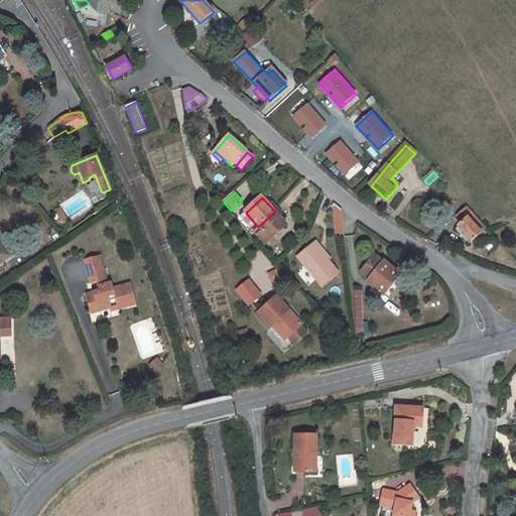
[(345,236),(342,211),(334,205),(332,208),(335,236),(345,236)]
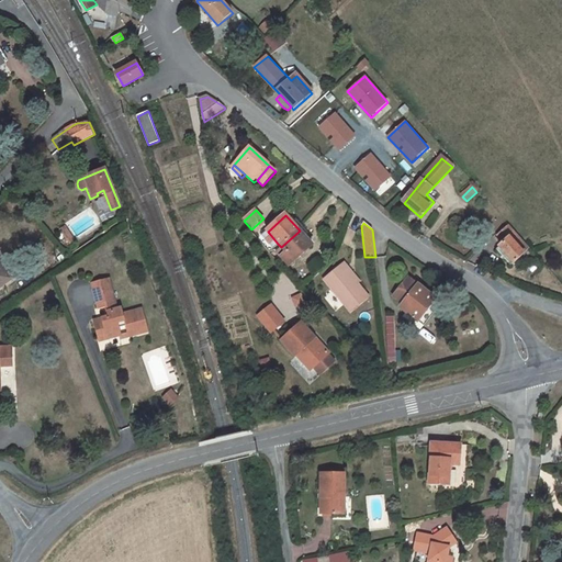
[(510,238),(524,255),(529,249),(509,227),(498,236),(505,244),(510,238)]
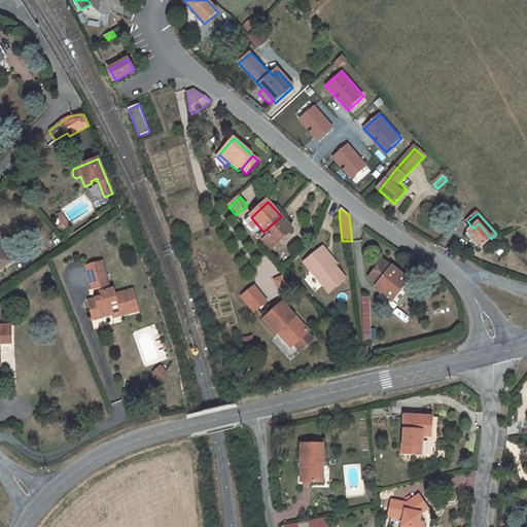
[(293,231),(281,216),(264,232),(259,236),(271,249),(293,231)]
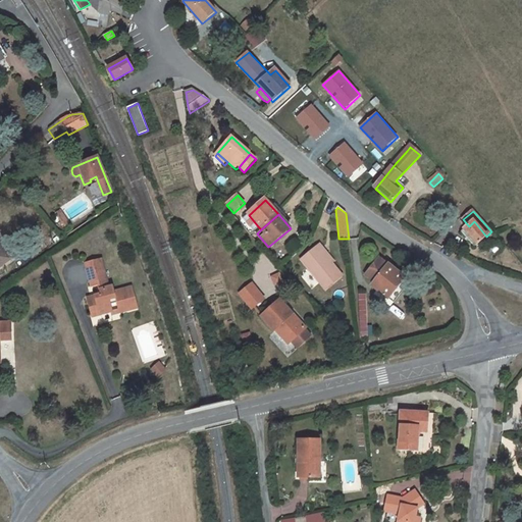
[(258,226),(249,215),(245,219),(254,230),(258,226)]
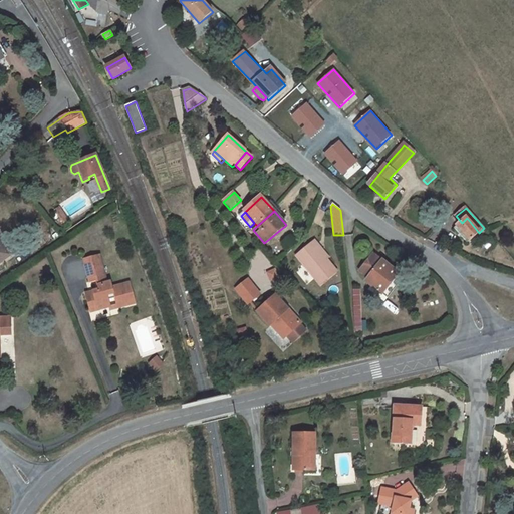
[(479,234),(479,233),(467,218),(462,223),(458,226),(470,241),(479,234)]
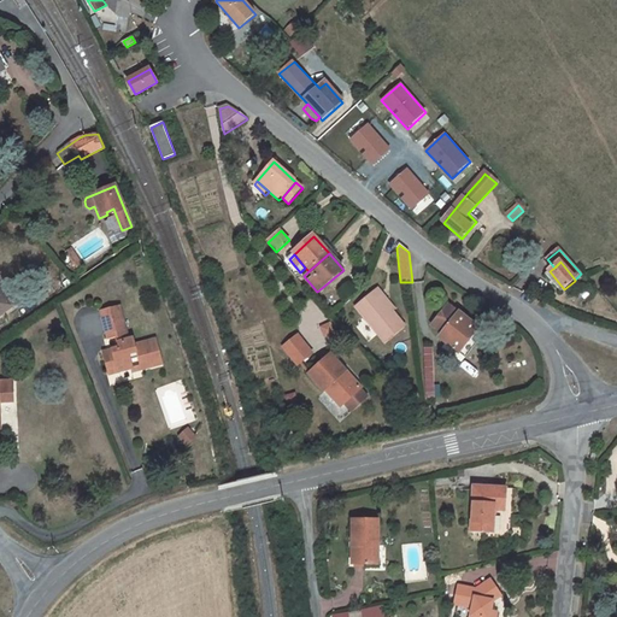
[(53,288),(57,294),(72,283),(68,277),(53,288)]
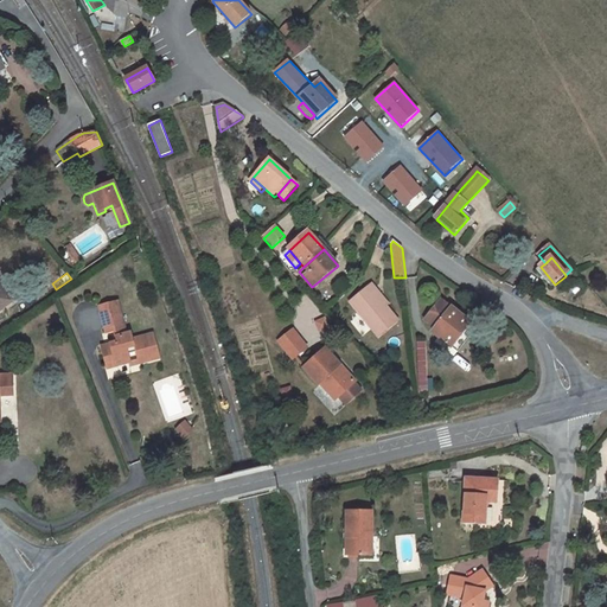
[(0,286),(0,310),(12,302),(0,286)]
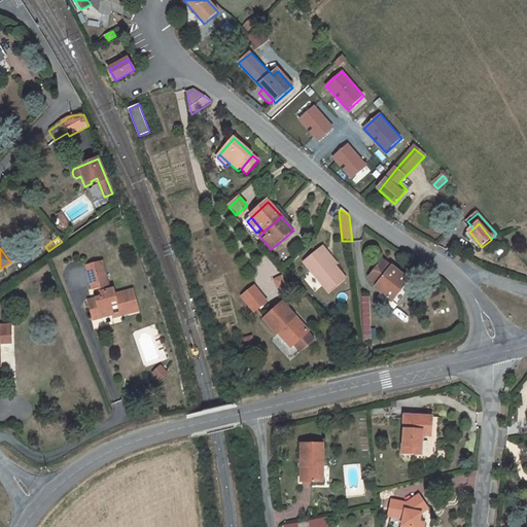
[(320,249),(303,264),(328,293),(345,279),(320,249)]
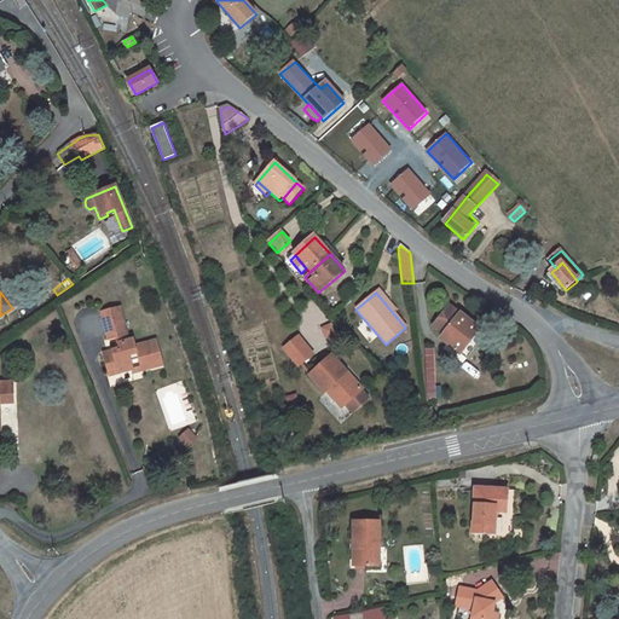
[(441,339),(461,354),(480,329),(461,314),(450,306),(434,327),(444,335),(441,339)]
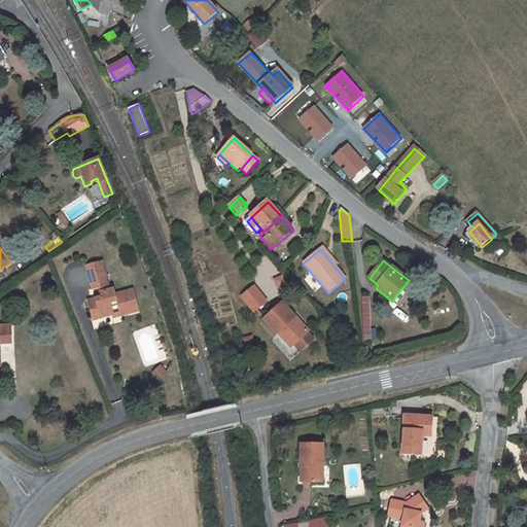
[(130,310),(137,308),(132,290),(115,294),(113,289),(110,290),(102,262),(85,267),(92,289),(100,287),(102,297),(89,302),(92,315),(99,313),(100,319),(113,315),(111,305),(117,303),(120,316),(131,313),(130,310)]
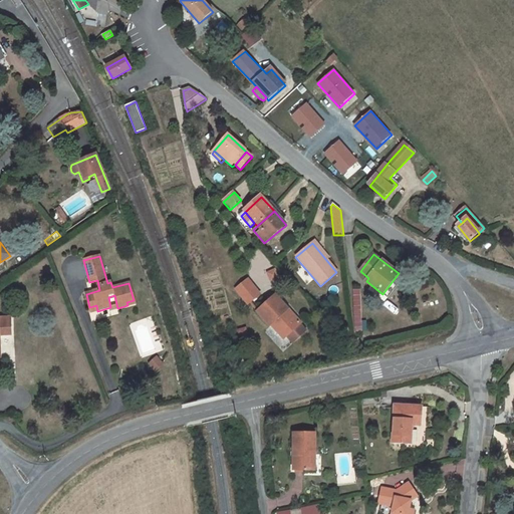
[(268,274),(271,280),(278,277),(275,271),(268,274)]
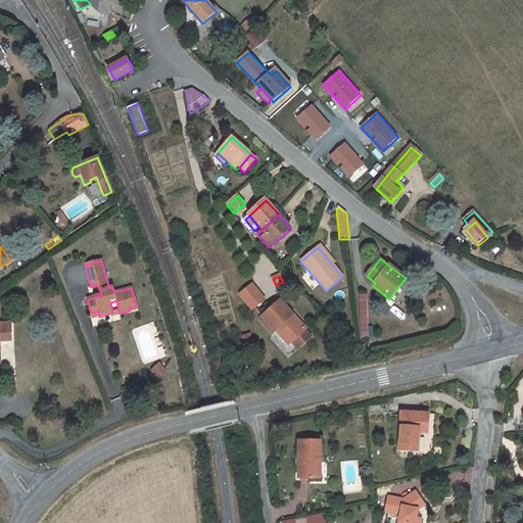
[(252,310),(265,299),(253,285),(241,295),(252,310)]
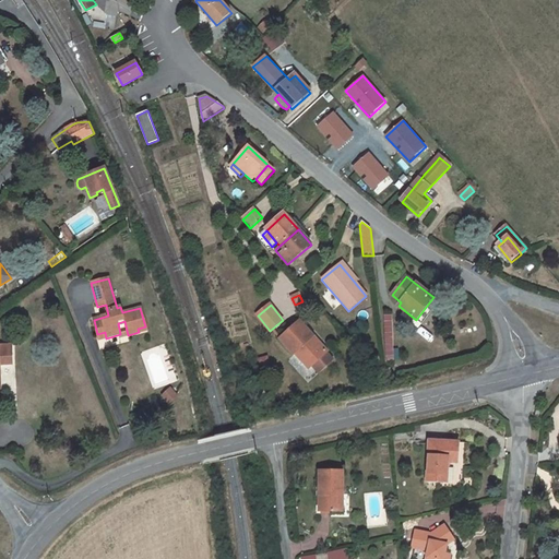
[(326,353),(328,352),(300,322),(281,340),(294,355),(295,354),(297,352),(311,366),(312,366),(319,372),(333,359),(326,353)]
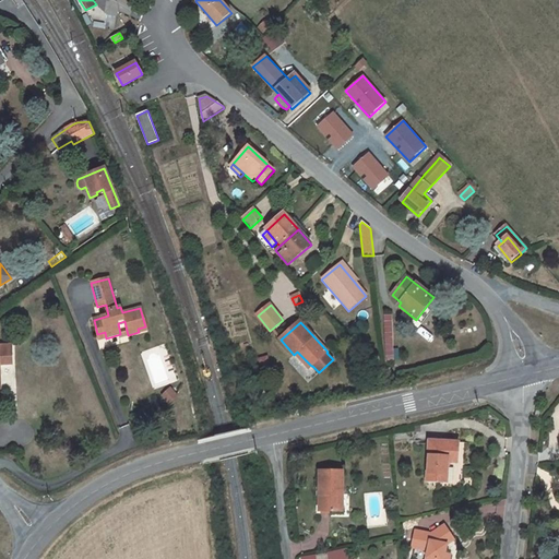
[(0,365),(12,365),(12,345),(0,345),(0,389),(1,389),(0,365)]
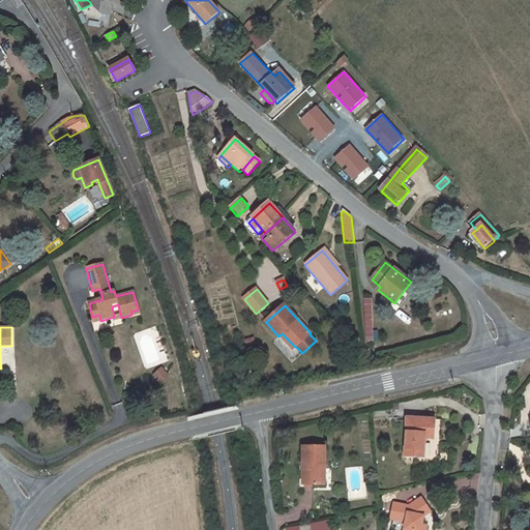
[(295,347),(282,333),(280,335),(293,350),(295,347)]
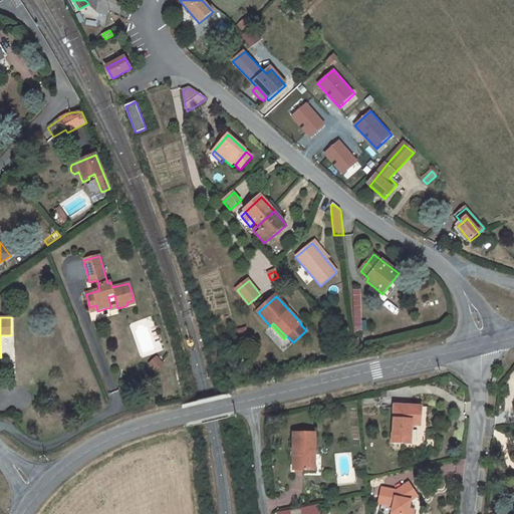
[(421,426),(422,408),(395,406),(393,442),(412,444),(413,426),(421,426)]
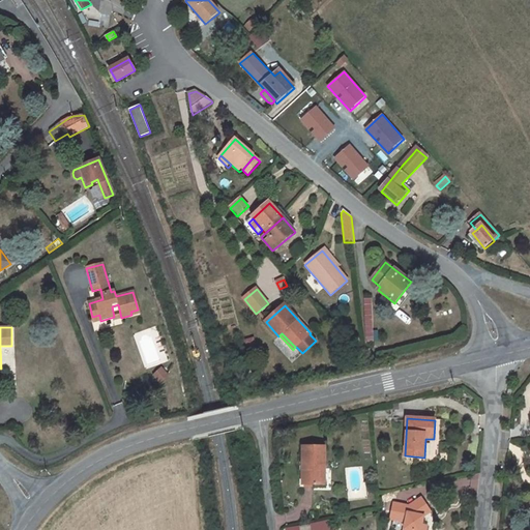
[(325,448),(303,447),(303,484),(325,484),(325,448)]
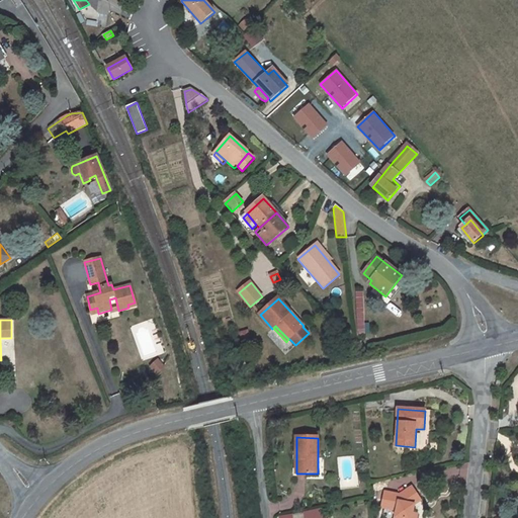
[(400,495),(385,492),(381,508),(397,510),(395,517),(416,517),(417,514),(413,513),(415,505),(420,501),(411,488),(400,495)]
